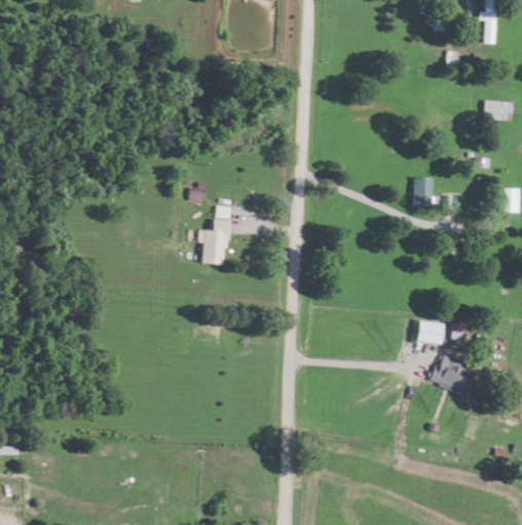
[(437,0),(437,31),(446,31),(446,0),(437,0)]
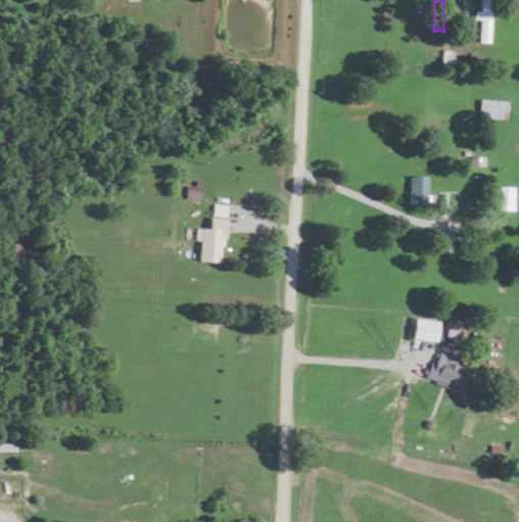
[(497,0),(484,0),(482,44),(494,44),(497,0)]
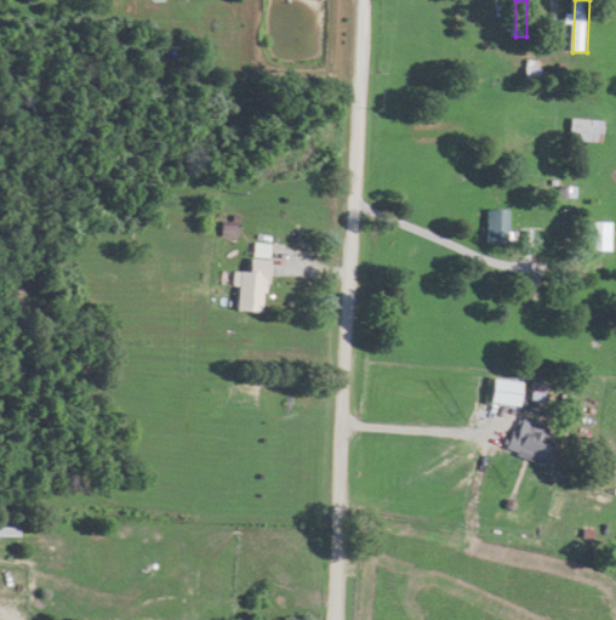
[(602,142),(603,120),(570,119),(569,140),(602,142)]
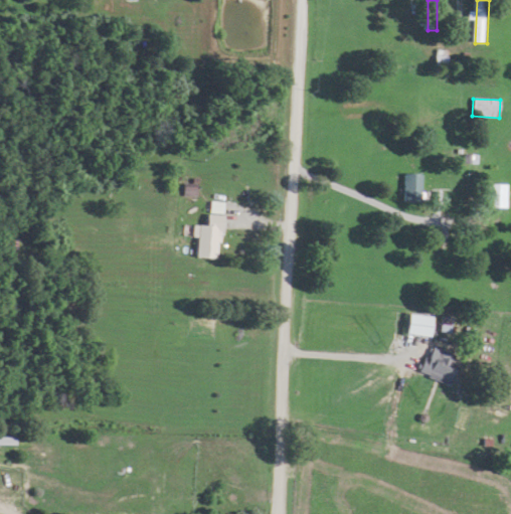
[(404,201),(421,201),(421,174),(404,174),(404,201)]
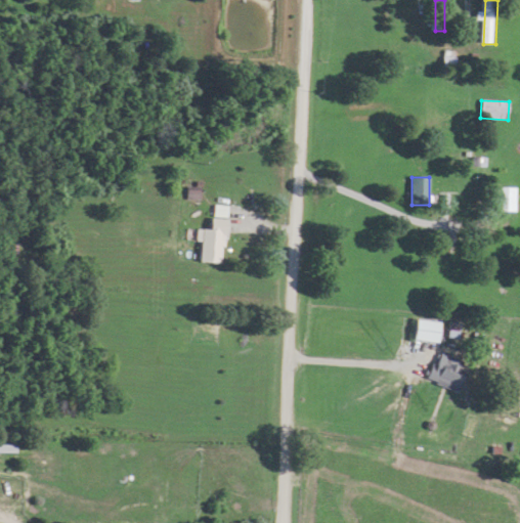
[(518,212),(518,186),(495,186),(495,212),(518,212)]
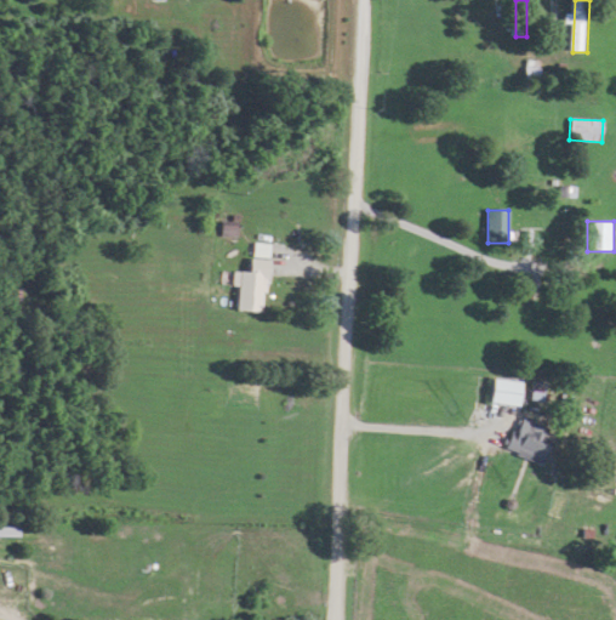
[(224,237),(240,235),(239,222),(223,223),(224,237)]
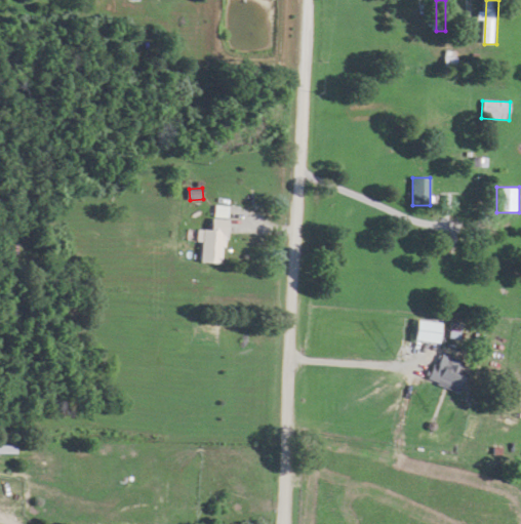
[(229,220),(213,218),(211,232),(198,230),(197,242),(203,243),(201,262),(224,265),(229,220)]
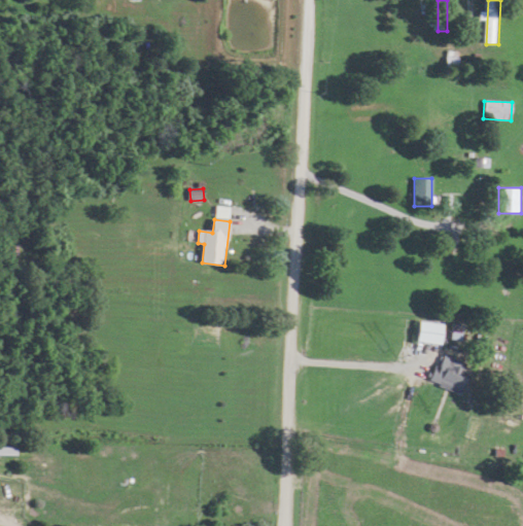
[(416,343),(442,345),(444,324),(418,321),(416,343)]
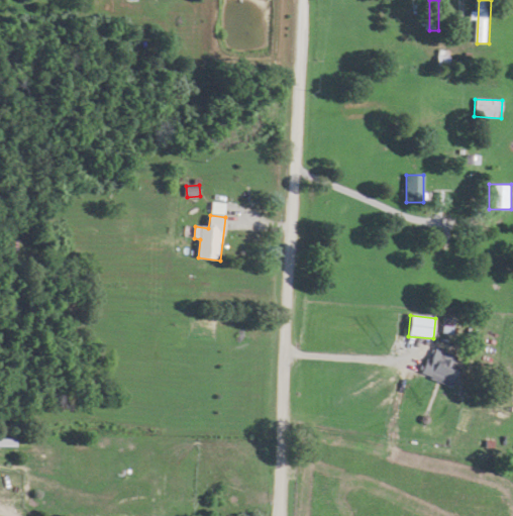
[(421,376),(451,386),(460,357),(439,350),(435,362),(426,358),(421,376)]
